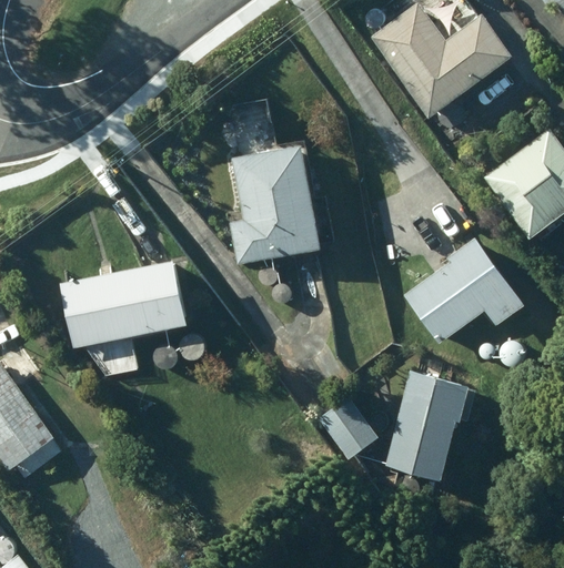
[(563,0),(541,0),(545,6),(552,1),(561,14),(563,12),(563,0)]
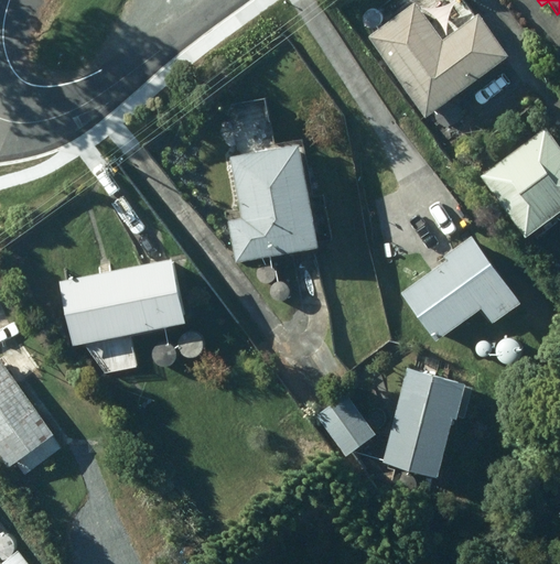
[(369,38),(423,116),(508,57),(480,14),(442,40),(418,4),(369,38)]
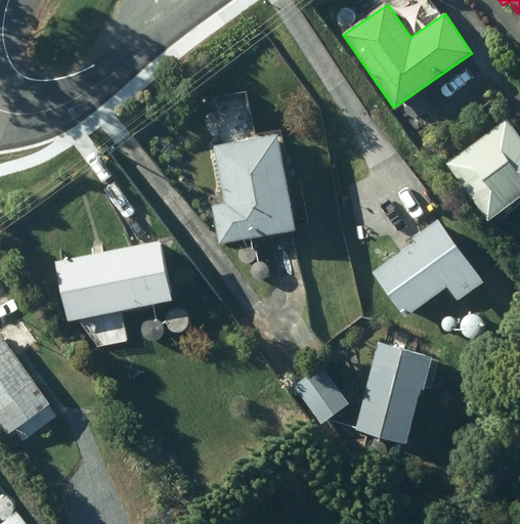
[(445,164),(485,220),(519,194),(519,137),(508,120),(445,164)]
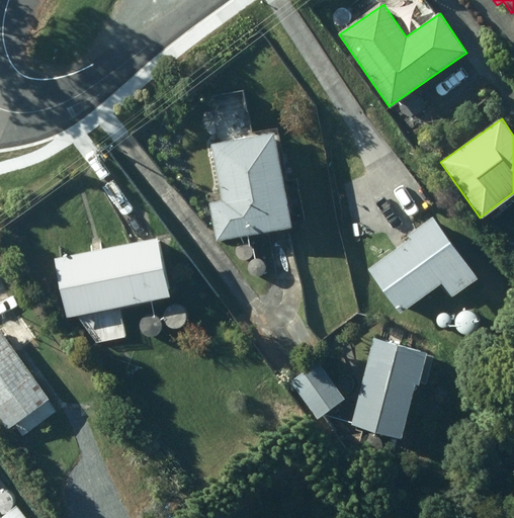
[(273,135),(213,145),(224,201),(212,203),(219,240),(289,228),(273,135)]
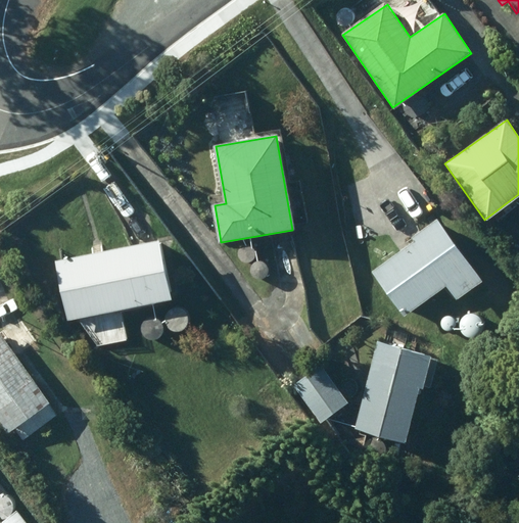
[(97,253),(56,263),(68,321),(170,299),(157,239),(107,250),(106,245),(96,247),(97,253)]
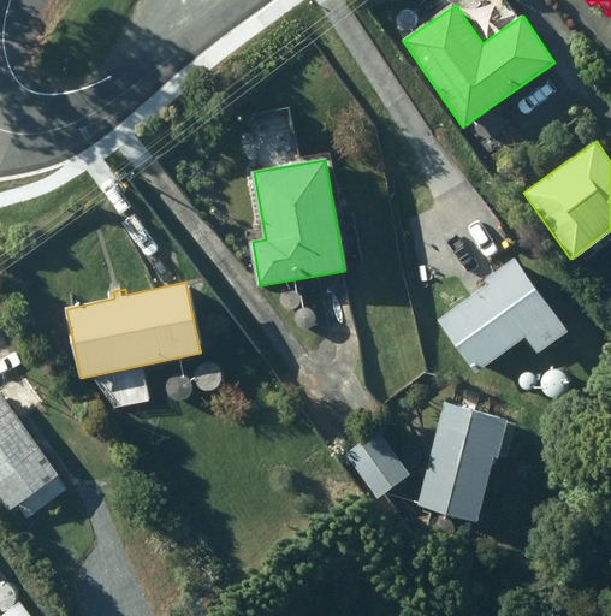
[(0,496),(10,510),(59,475),(22,424),(43,408),(23,379),(1,394),(0,391),(0,496)]
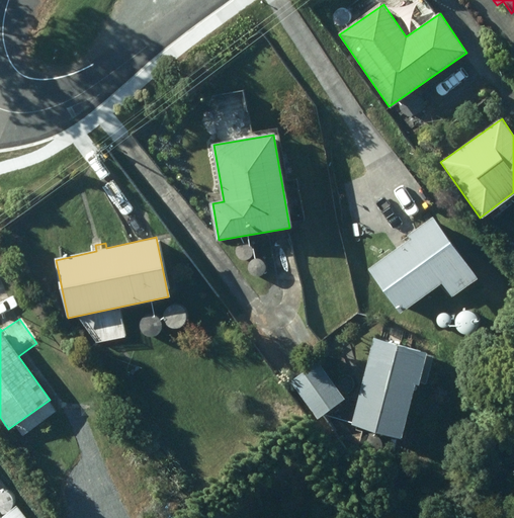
[(375,341),(353,427),(401,439),(415,384),(418,385),(426,354),(375,341)]
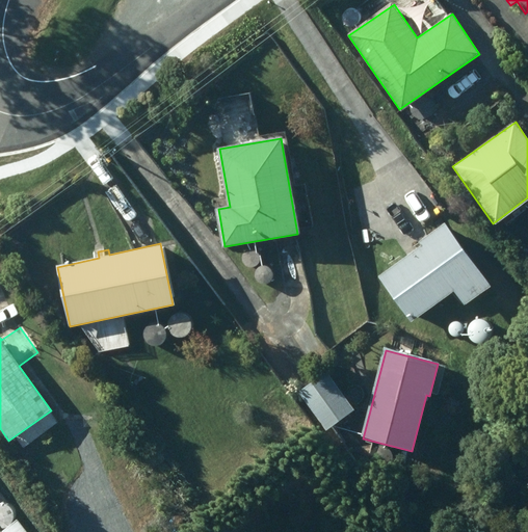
[(327,371),(299,391),(326,429),(354,409),(327,371)]
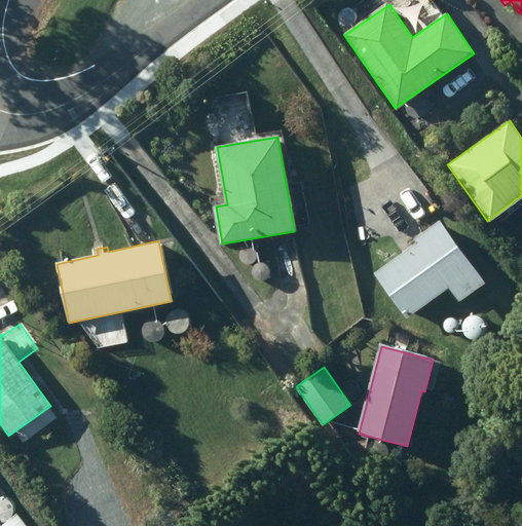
[(443,409),(438,426),(448,428),(452,412),(443,409)]
